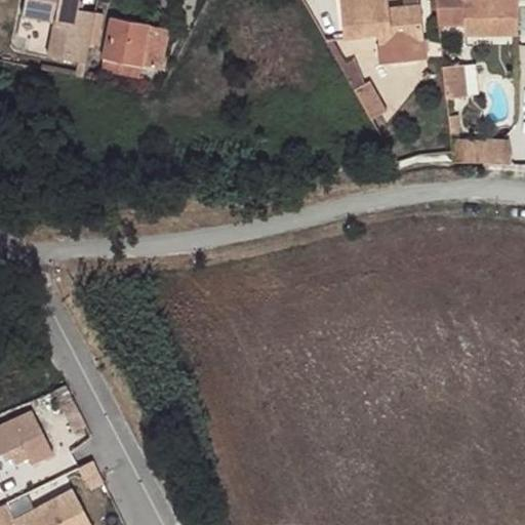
[(88,42),(92,13),(75,10),(77,0),(23,0),(19,19),(49,25),(44,55),(84,63),(88,42)]
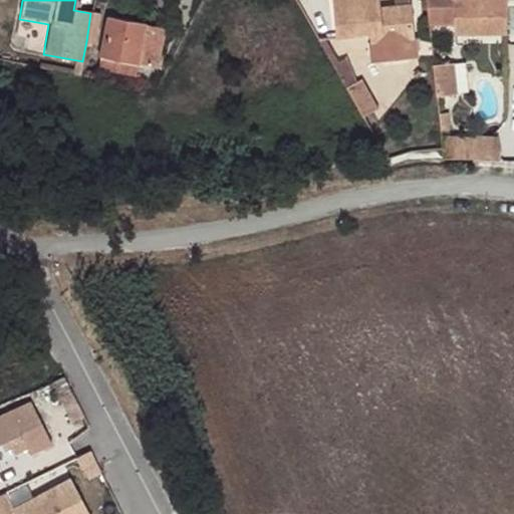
[(331,0),(336,37),(371,35),(383,34),(384,43),(416,40),(412,7),(410,7),(409,0),(394,0),(395,8),(380,9),(379,0),(331,0)]
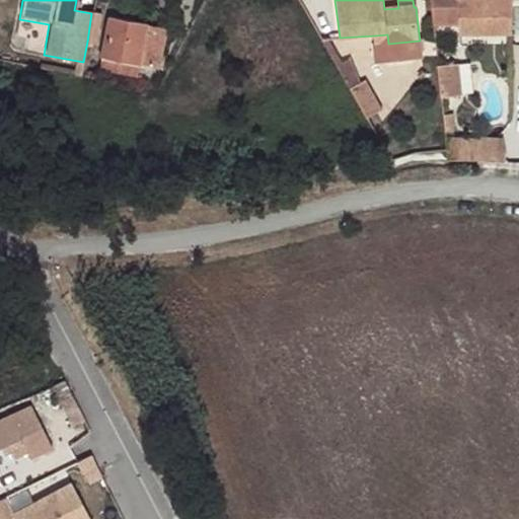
[(431,0),(434,25),(459,25),(459,16),(512,16),(511,0),(431,0)]
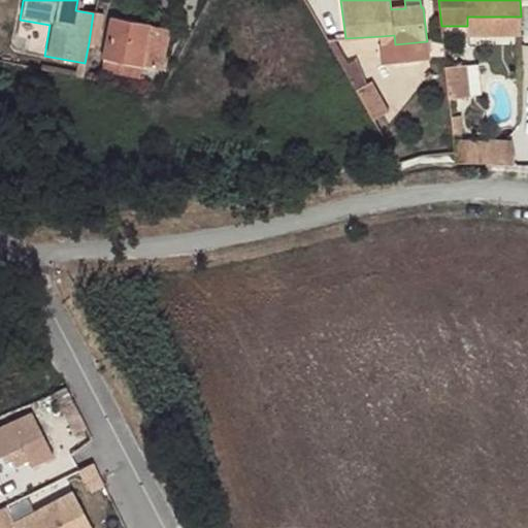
[(101,14),(93,13),(89,42),(97,44),(101,14)]
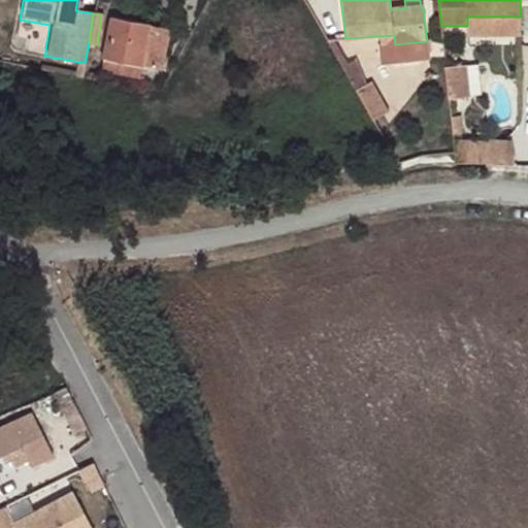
[(521,17),(467,17),(467,26),(467,35),(521,35),(521,17)]
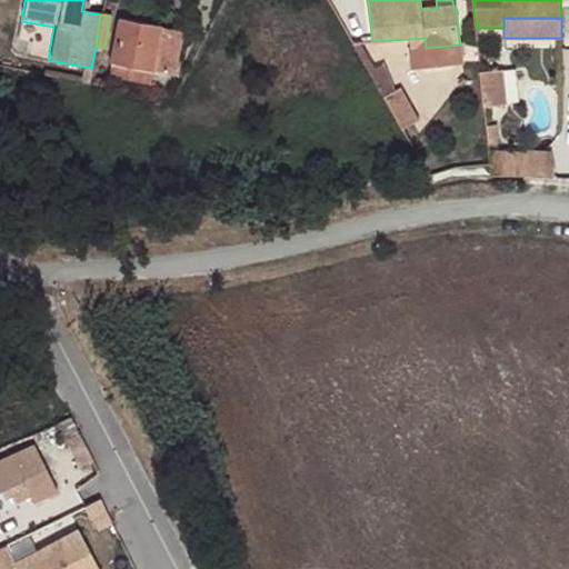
[(110,63),(151,70),(152,68),(173,73),(179,35),(162,31),(161,28),(118,19),(110,63)]
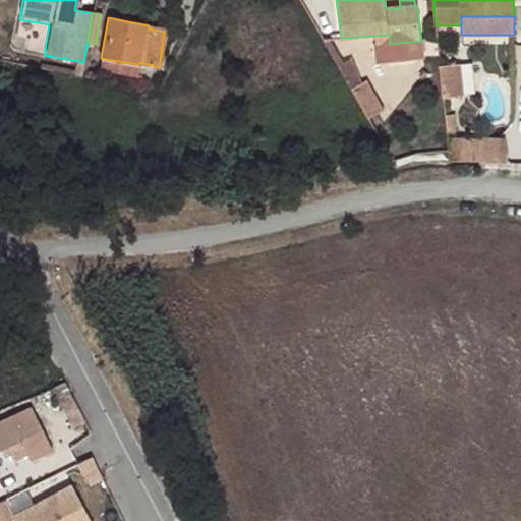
[(377,45),(390,44),(389,35),(377,36),(377,45)]
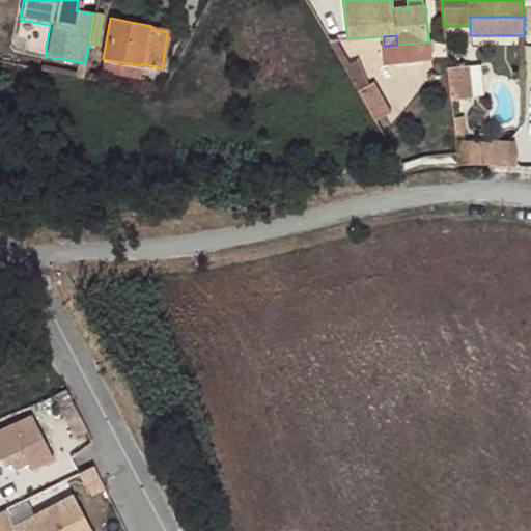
[(139,78),(141,65),(103,59),(100,70),(139,78)]
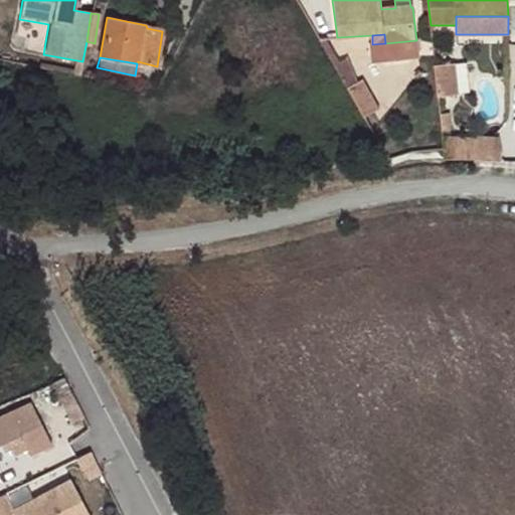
[(455,63),(435,65),(438,98),(458,96),(455,63)]
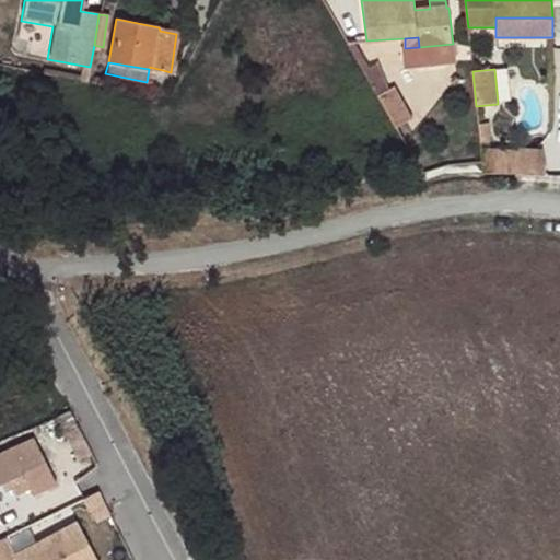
[(393,89),(377,96),(395,127),(411,118),(393,89)]
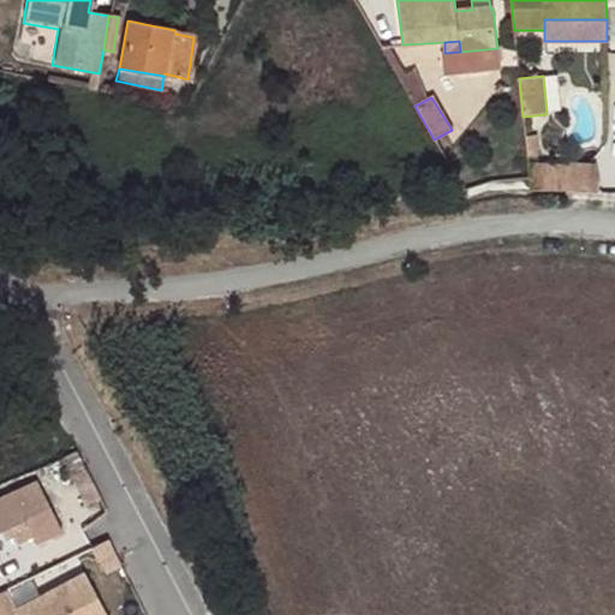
[(539,138),(525,137),(531,191),(591,192),(591,165),(568,165),(568,166),(538,166),(539,138)]
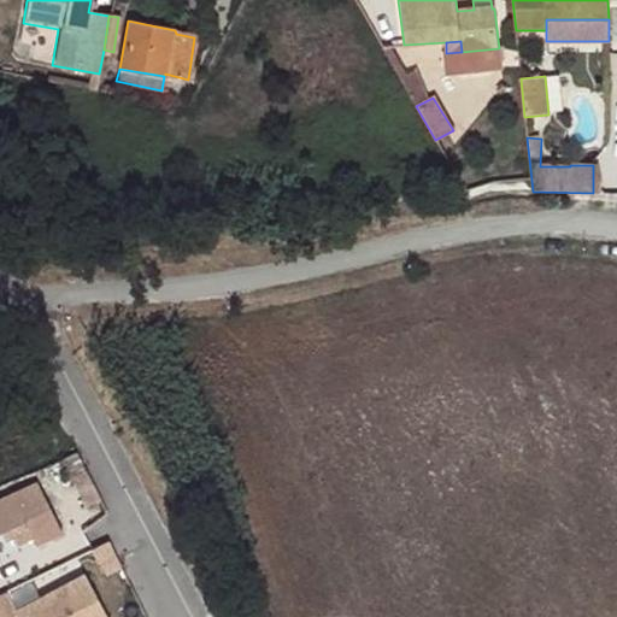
[(593,165),(593,193),(603,193),(604,183),(600,166),(593,165)]
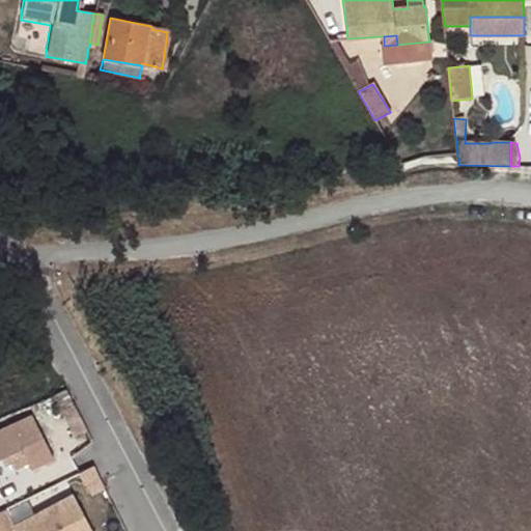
[(0,456),(20,448),(30,468),(52,457),(29,415),(0,428),(0,456)]
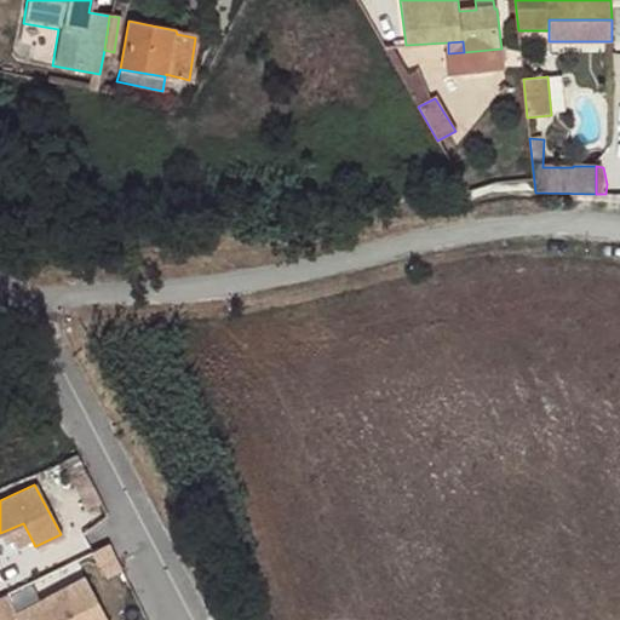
[(6,619),(21,614),(23,619),(109,619),(80,558),(0,596),(0,619),(6,619)]
